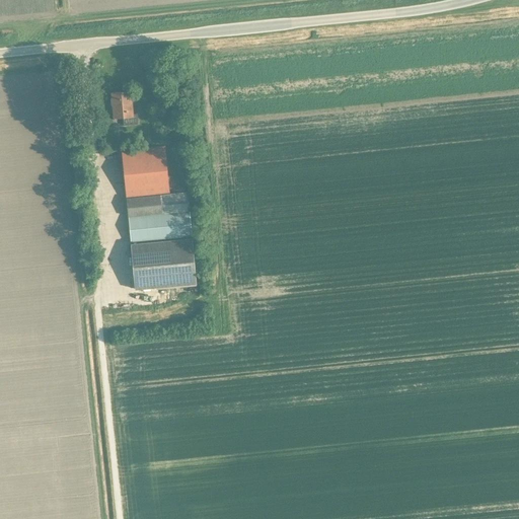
[(114,119),(132,117),(130,92),(110,93),(114,119)]
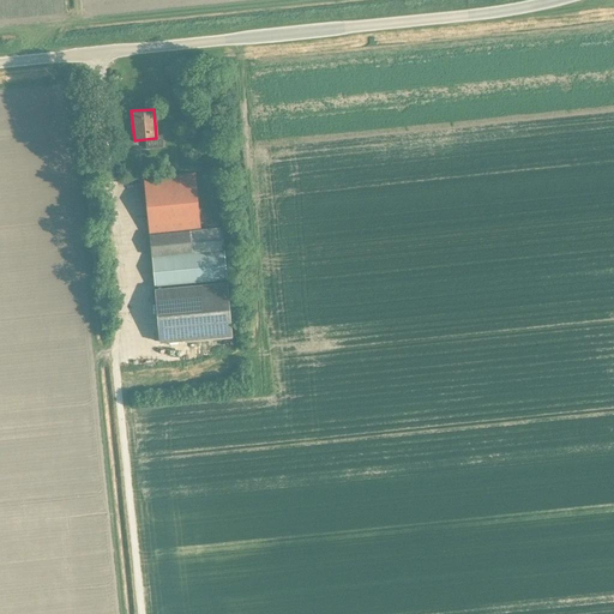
[(193,174),(144,179),(149,235),(199,229),(193,174)]
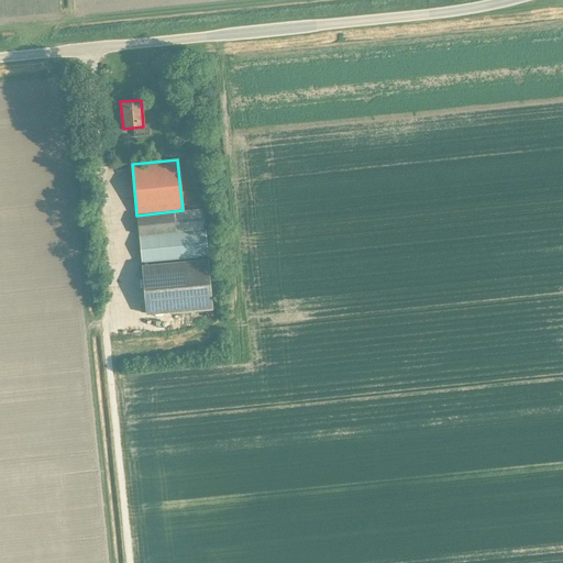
[(183,210),(136,216),(142,266),(207,260),(208,258),(202,209),(183,210)]
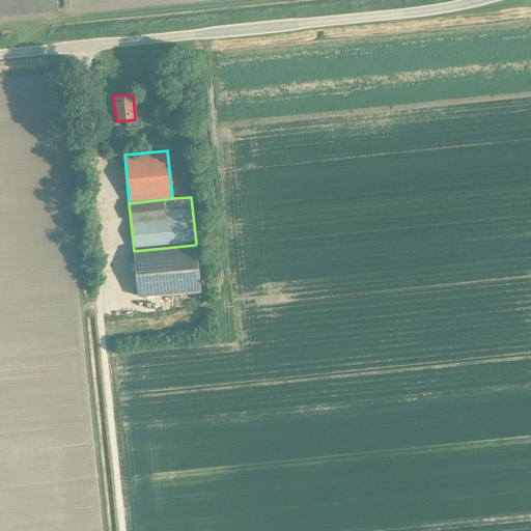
[(195,245),(134,251),(138,297),(200,290),(195,245)]
